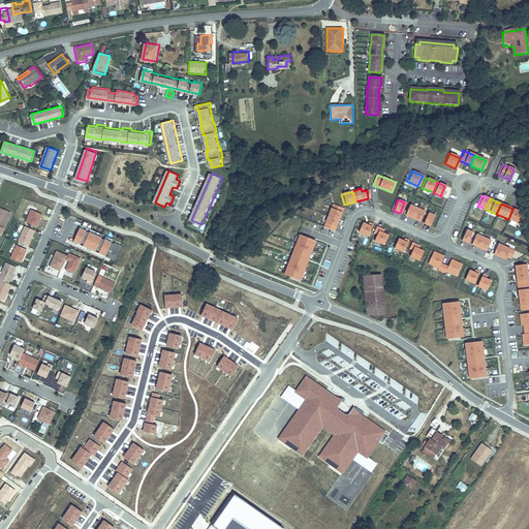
[(337,220),(341,209),(331,205),(325,216),(337,220)]
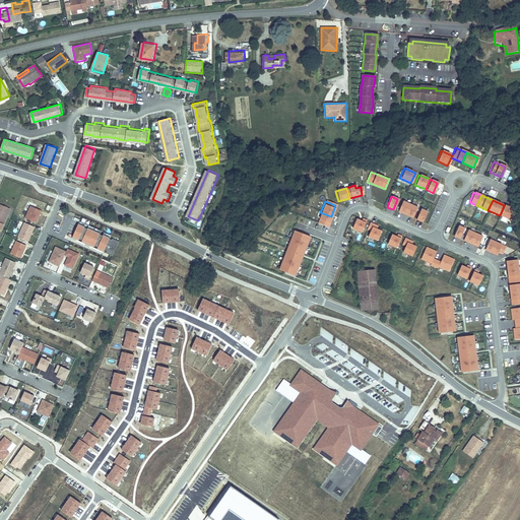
[(403,214),(408,204),(401,201),(396,211),(403,214)]
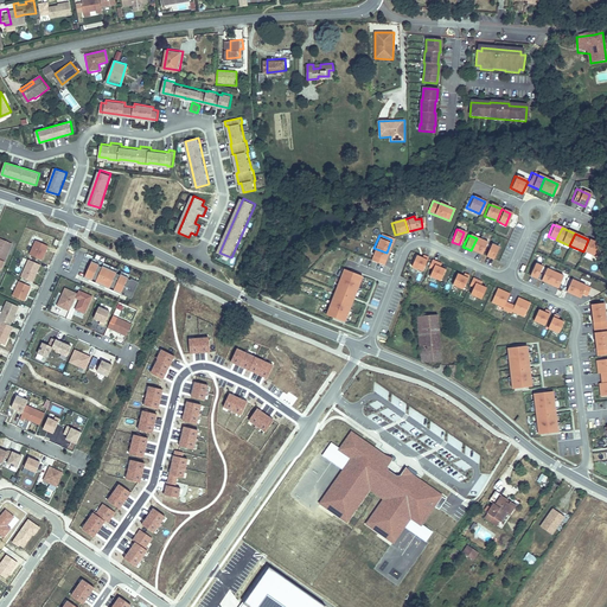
[(0,238),(0,267),(11,244),(0,238)]
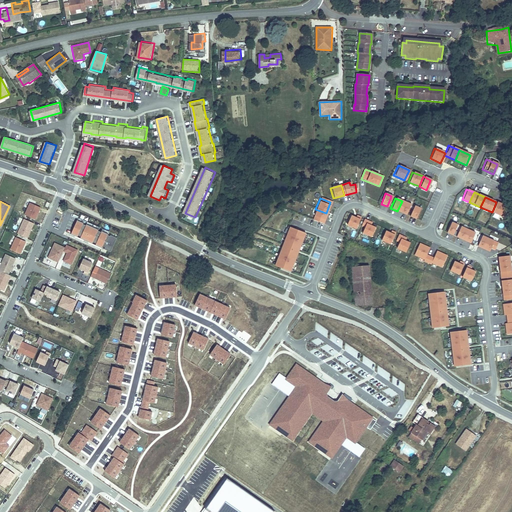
[(404,214),(409,204),(402,201),(397,211),(404,214)]
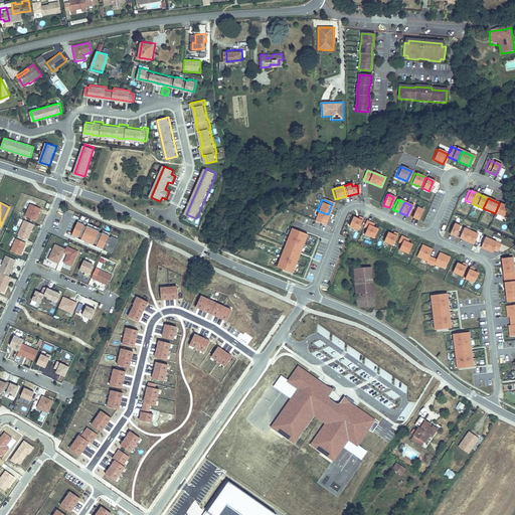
[(510,207),(499,203),(495,213),(506,217),(510,207)]
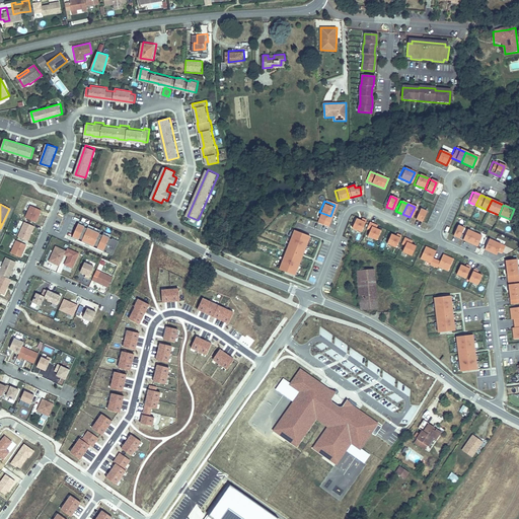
[(36,223),(42,210),(30,206),(25,218),(36,223)]
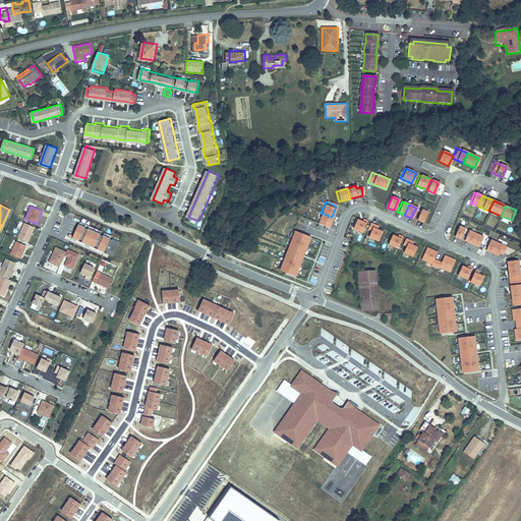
[(421,222),(426,212),(419,210),(415,220),(421,222)]
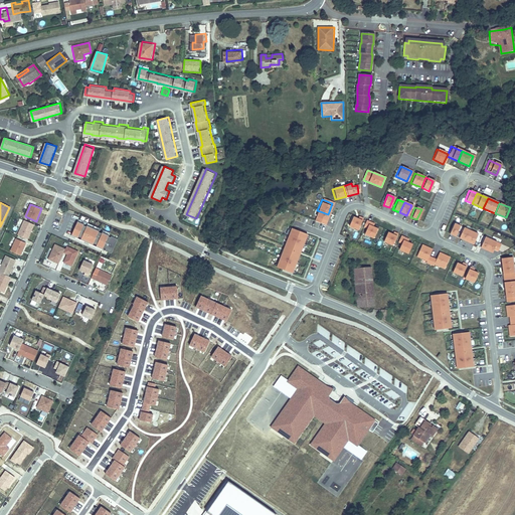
[(323,225),(328,214),(317,210),(313,221),(323,225)]
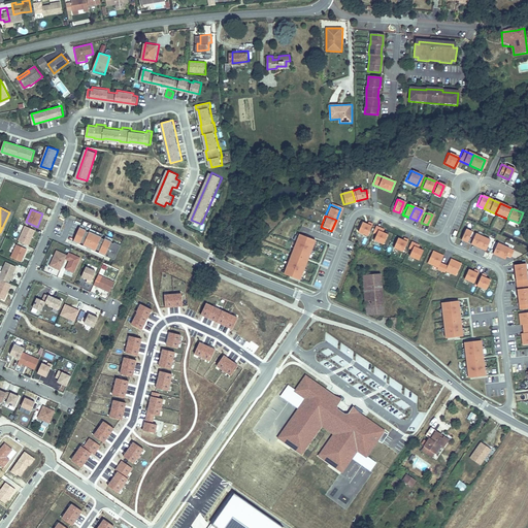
[(368,236),(371,225),(361,222),(358,233),(368,236)]
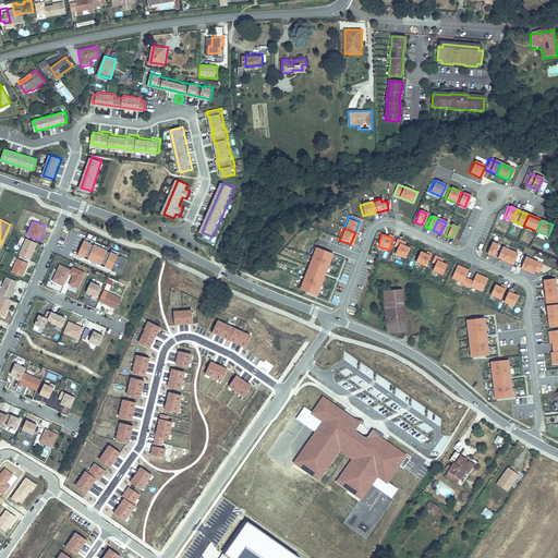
[(31,257),(37,242),(26,237),(20,253),(31,257)]
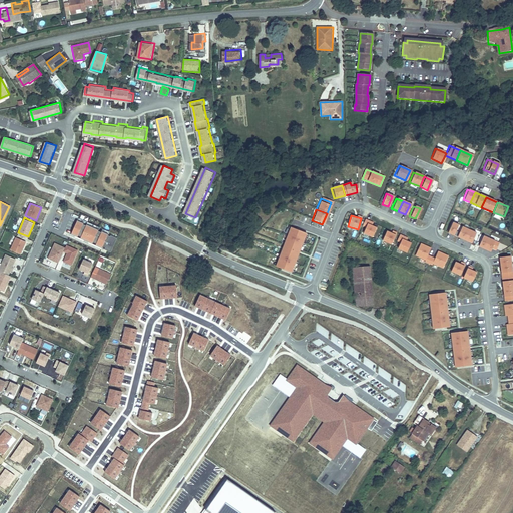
[(376,226),(373,226),(374,221),(365,219),(363,227),(365,227),(363,234),(374,237),(376,226)]
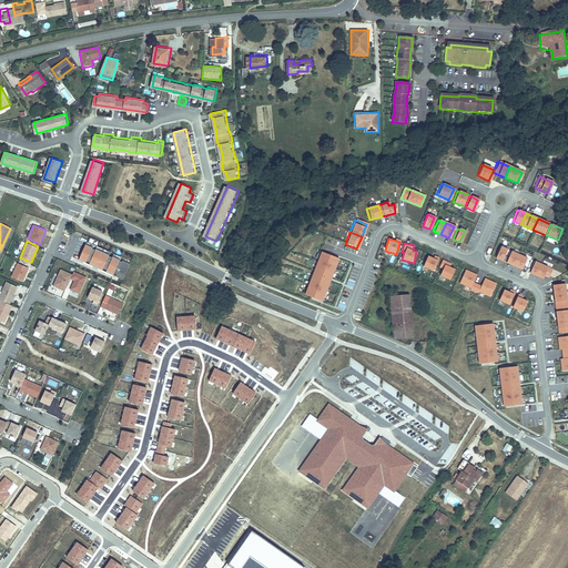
[(92,247),(85,245),(79,261),(85,263),(87,262),(90,263),(89,265),(92,266),(92,269),(98,271),(99,269),(102,271),(103,269),(107,271),(105,272),(112,275),(113,274),(117,275),(115,276),(123,280),(130,264),(123,261),(122,262),(119,261),(120,260),(112,256),(112,257),(109,256),(109,255),(95,250),(95,251),(92,249),(92,247)]
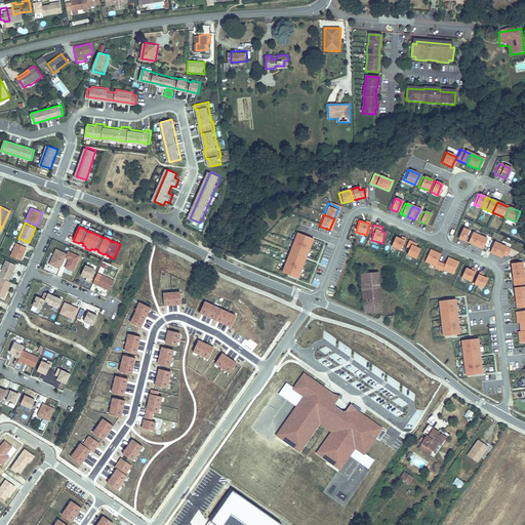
[(462,241),(467,231),(461,228),(456,238),(462,241)]
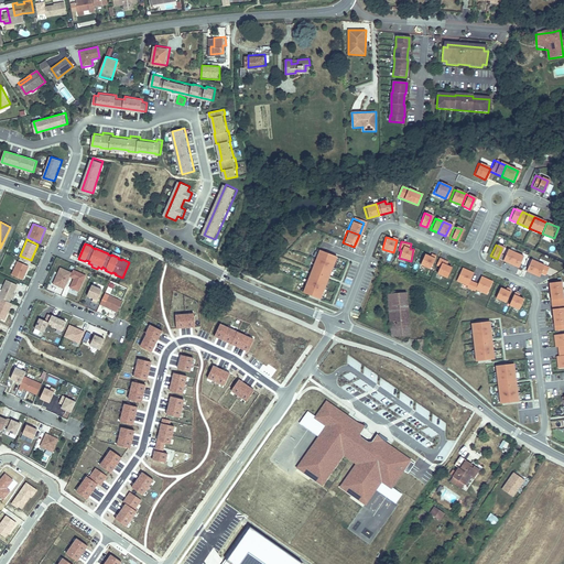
[(302,290),(301,292),(301,293),(317,300),(317,299),(318,296),(322,289),(322,286),(328,270),(329,268),(333,260),(334,258),(334,257),(317,250),(317,251),(316,253),(313,261),(312,263),(305,281),(304,282),(302,290)]
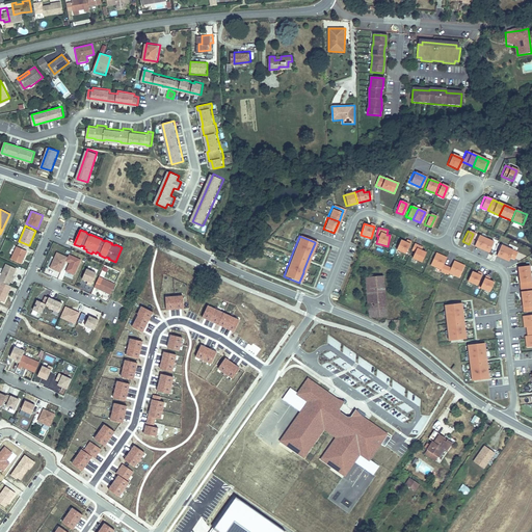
[(480,249),(484,240),(484,239),(477,236),(473,246),(480,249)]
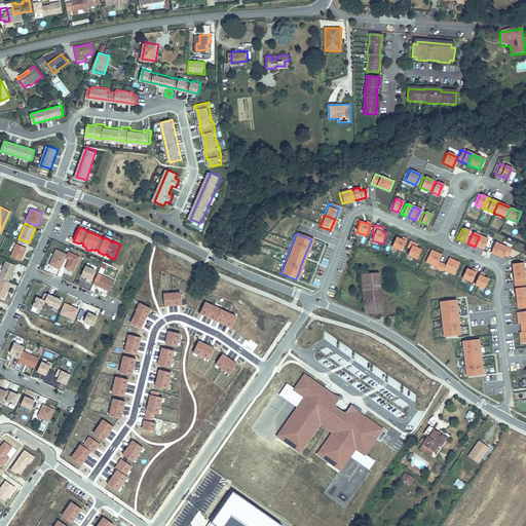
[(398,250),(402,252),(406,239),(397,235),(390,250),(397,252),(398,250)]
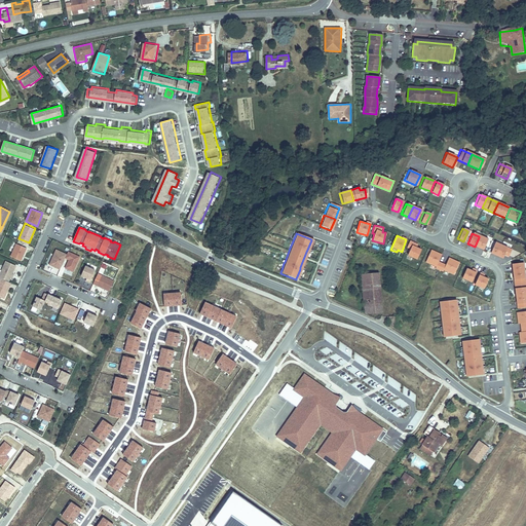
[(482,250),(486,239),(479,236),(479,237),(475,247),(482,250)]
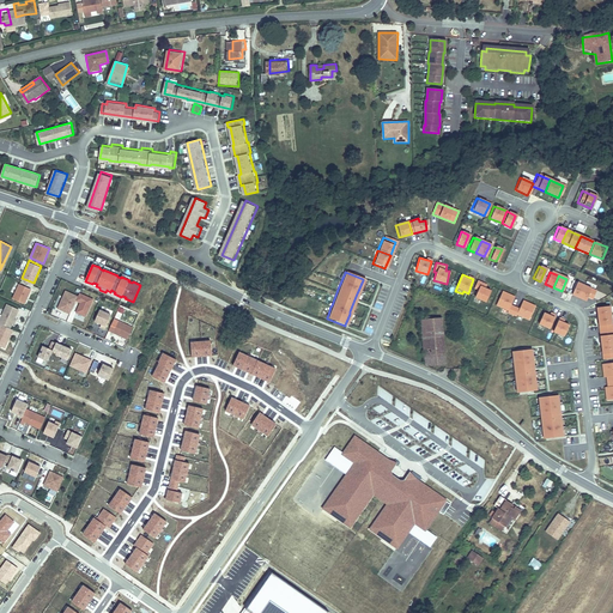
[(474,290),(478,291),(474,298),(486,303),(491,291),(485,287),(487,284),(478,280),(474,290)]
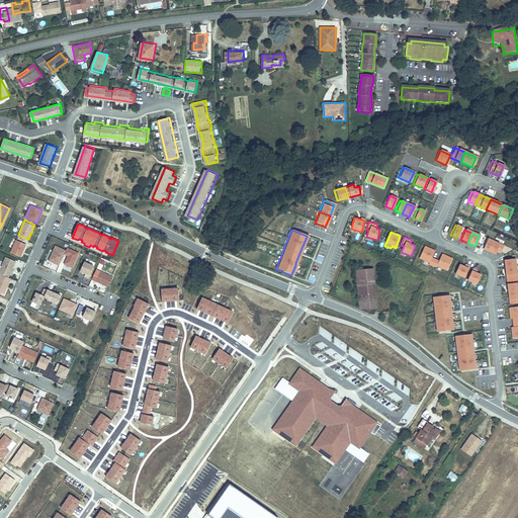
[(20,255),(26,243),(16,239),(11,251),(20,255)]
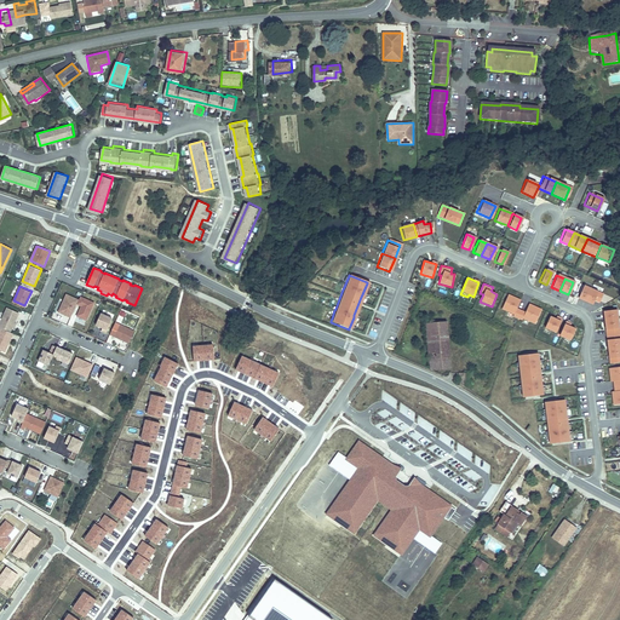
[(584,302),(589,290),(581,286),(577,298),(584,302)]
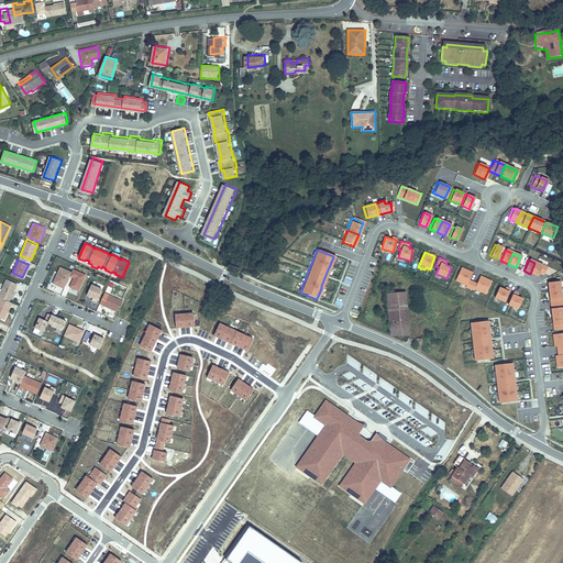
[(542,275),(545,267),(534,263),(530,274),(537,277),(538,273),(542,275)]
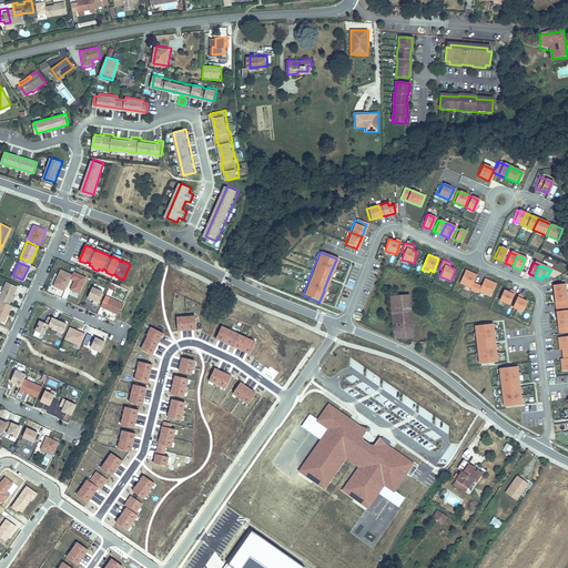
[(492,297),(496,282),(484,279),(482,285),(475,283),(477,274),(465,270),(459,284),(470,287),(469,290),(492,297)]
